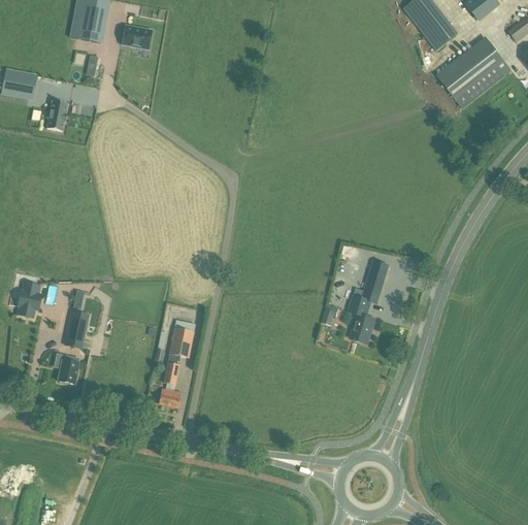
[(75,0),(69,36),(77,37),(79,37),(100,41),(108,0),(75,0)]
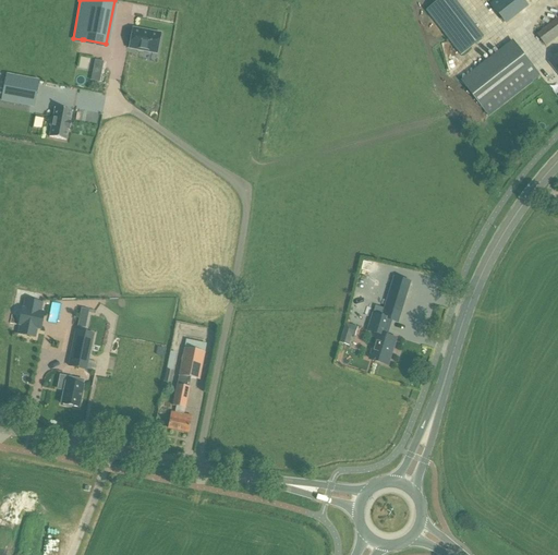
[(436,0),(426,8),(461,52),(483,36),(453,0),(436,0)]
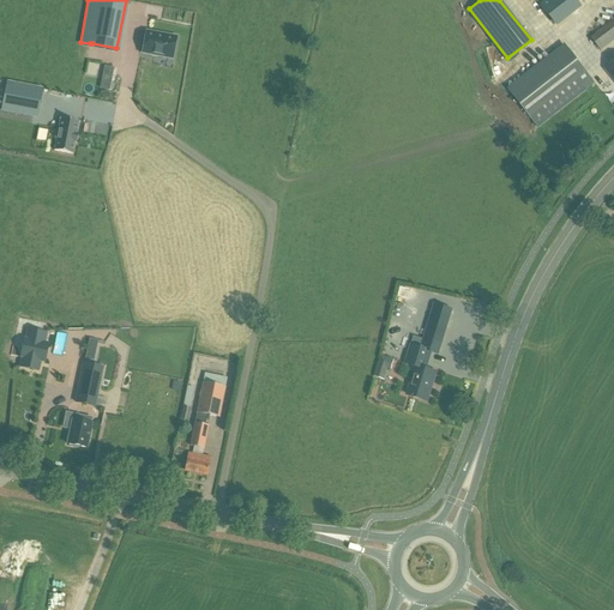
[(545,19),(566,1),(565,0),(549,0),(537,10),(545,19)]
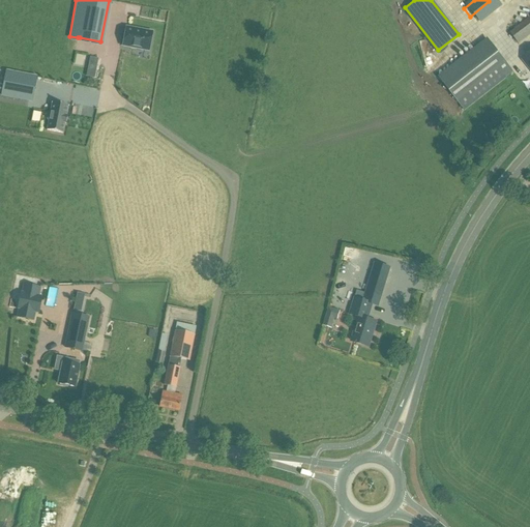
[(471,15),(475,21),(489,10),(484,4),(471,15)]
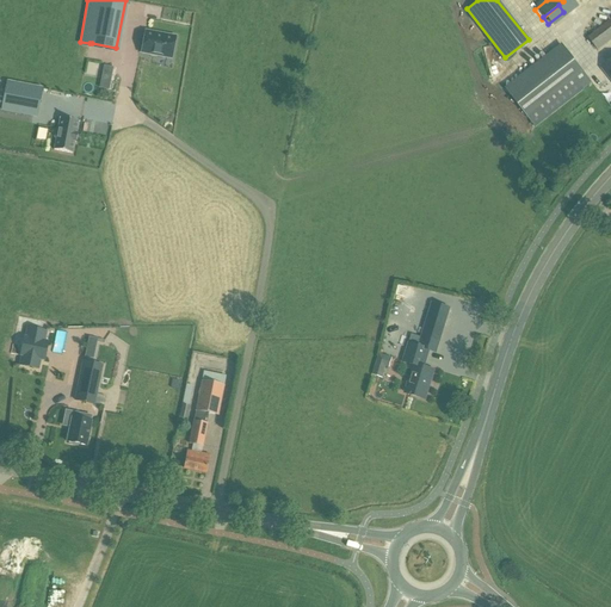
[(610,16),(587,33),(598,48),(610,37),(610,16)]
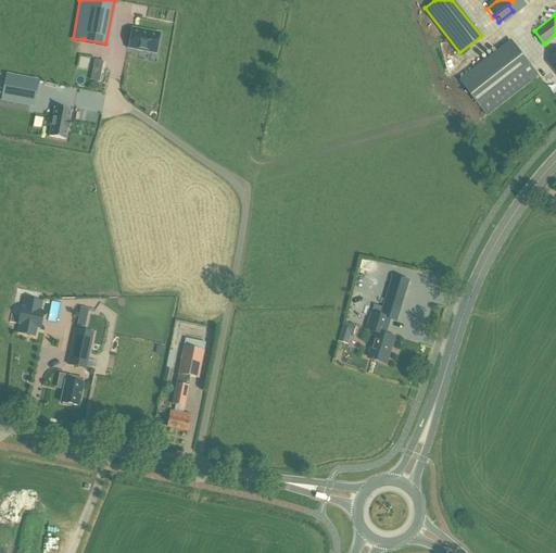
[(156,51),(158,41),(160,30),(155,29),(133,25),(128,46),(156,51)]
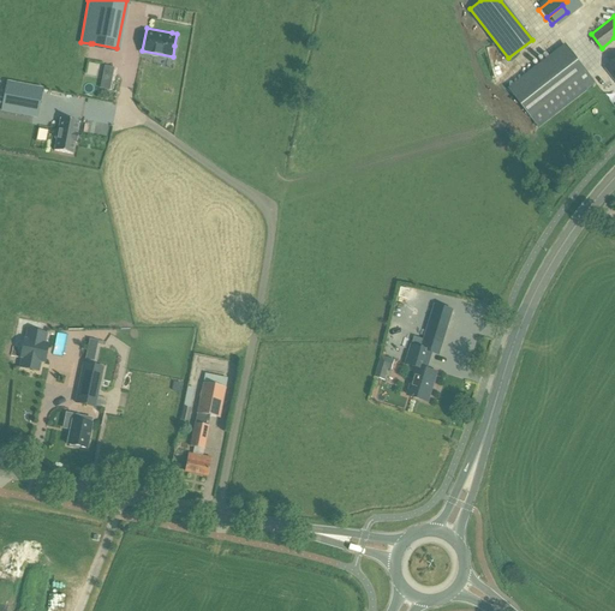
[(567,43),(511,88),(538,124),(596,81),(567,43)]
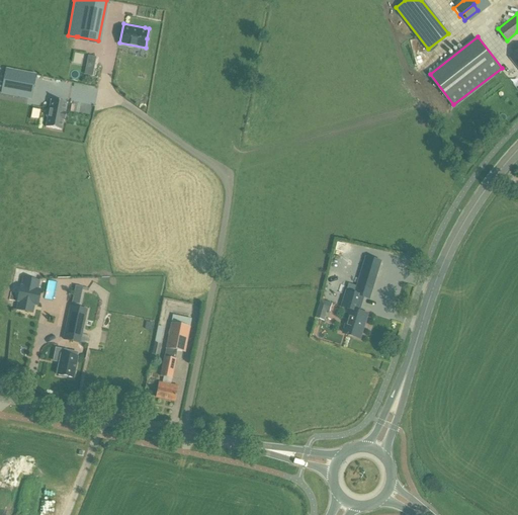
[(79,61),(81,50),(71,48),(69,60),(79,61)]
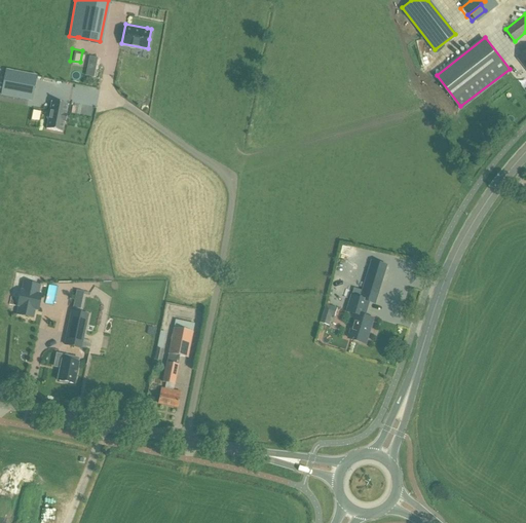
[(5,67),(5,68),(1,91),(31,98),(36,73),(5,67)]
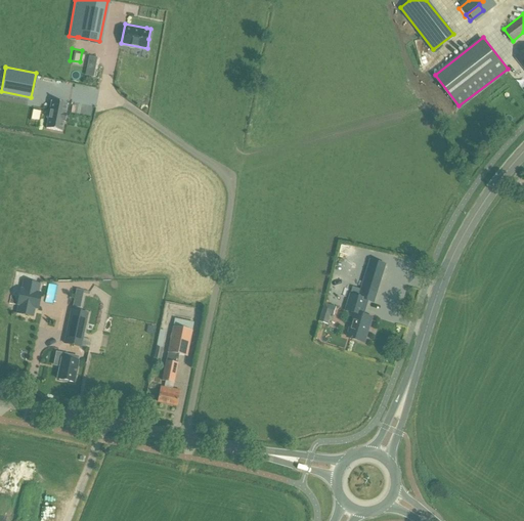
[(66,112),(68,102),(51,99),(49,109),(48,109),(46,116),(48,116),(46,126),(62,129),(63,120),(64,120),(67,112),(66,112)]
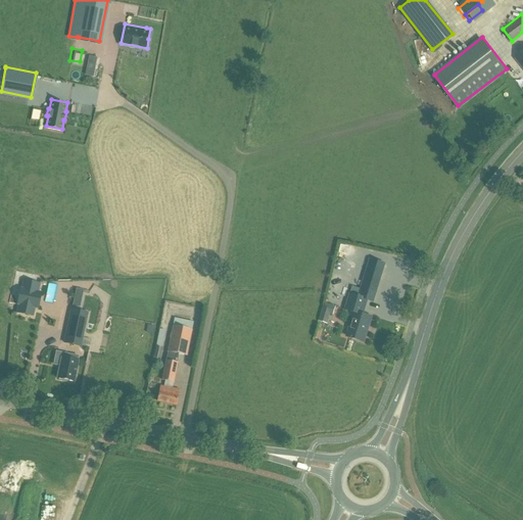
[(372,315),(364,313),(368,298),(374,299),(385,262),(371,257),(360,294),(350,292),(346,308),(353,310),(348,324),(349,325),(346,334),(365,339),(372,315)]
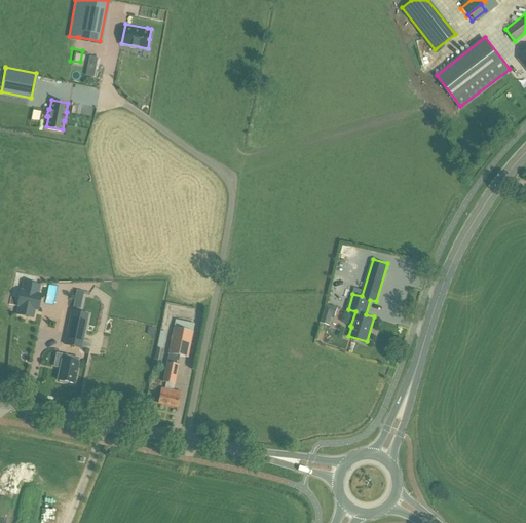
[(38,308),(41,292),(38,291),(40,283),(24,279),(22,288),(21,288),(17,304),(19,304),(16,312),(23,313),(25,305),(38,308)]
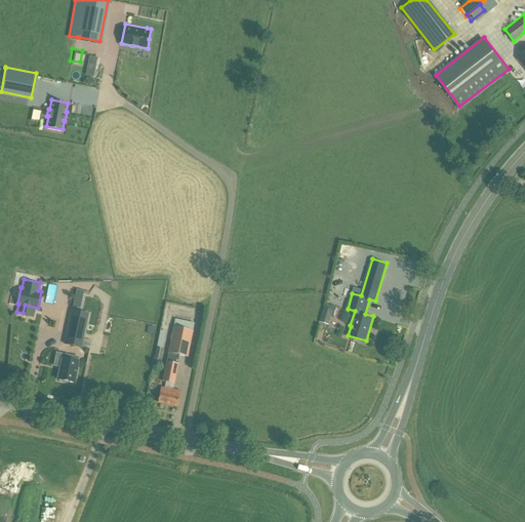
[(82,296),(83,289),(76,287),(75,294),(82,296)]
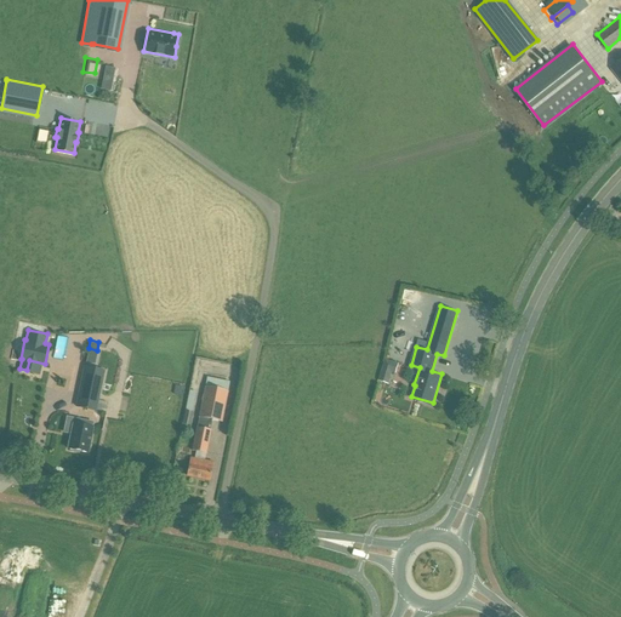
[(396,371),(398,360),(386,356),(382,367),(392,370),(396,371)]
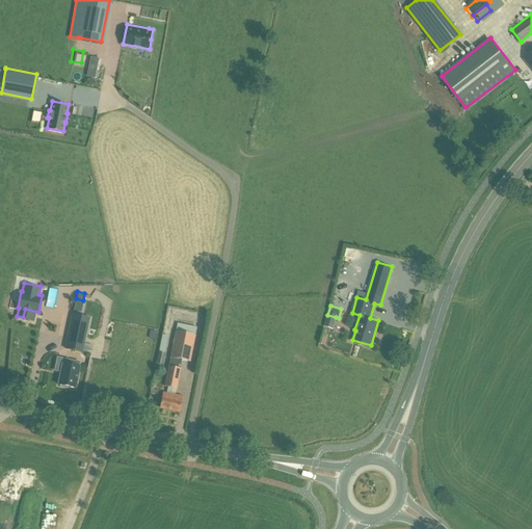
[(68,347),(81,349),(88,315),(75,313),(68,347)]
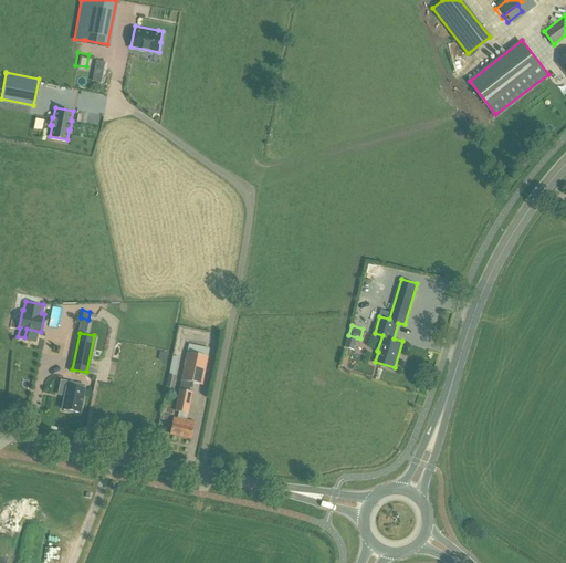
[(188,342),(179,387),(191,389),(192,382),(201,383),(209,345),(188,342)]
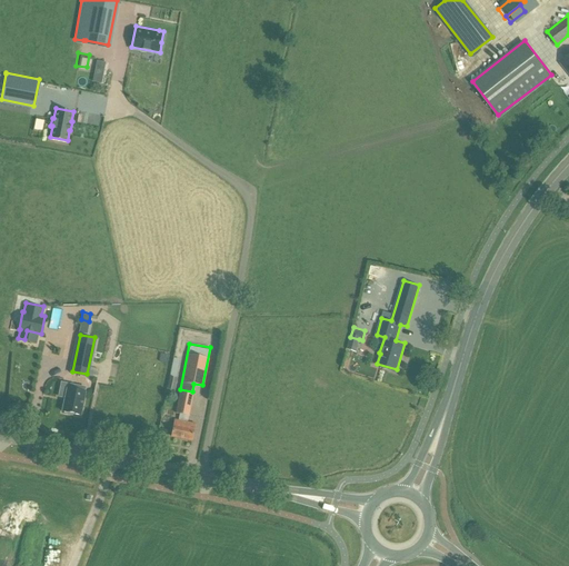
[(175,377),(179,356),(172,355),(166,386),(175,388),(177,377),(175,377)]
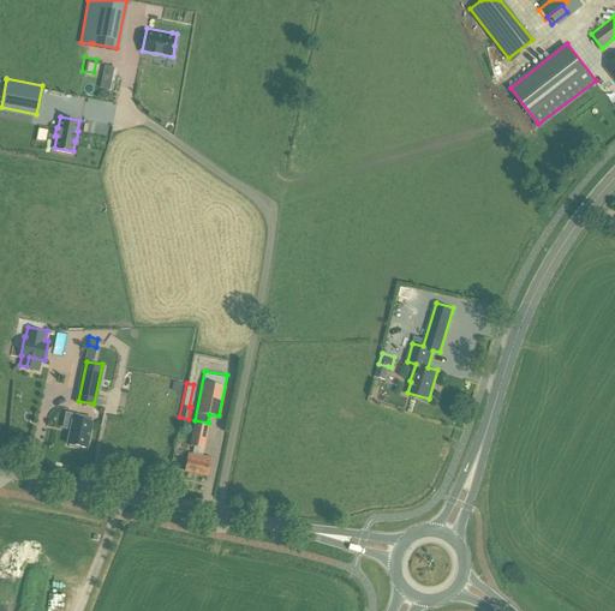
[(64,426),(71,427),(69,442),(88,445),(93,417),(67,412),(64,426)]
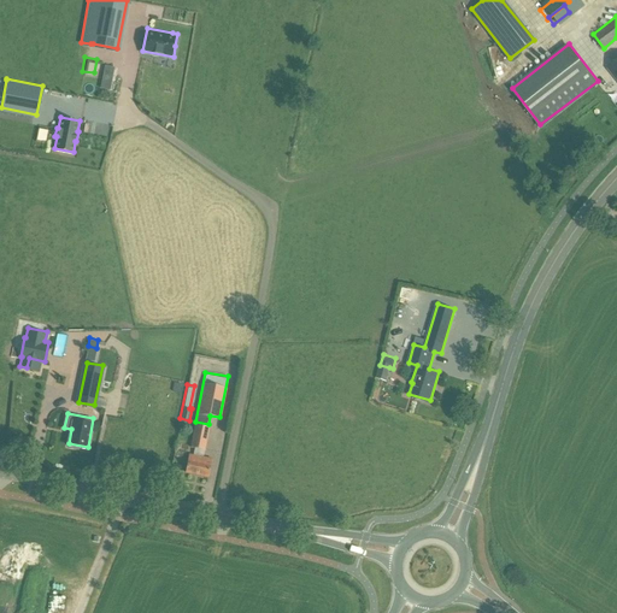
[(191,444),(206,449),(211,425),(195,422),(191,444)]
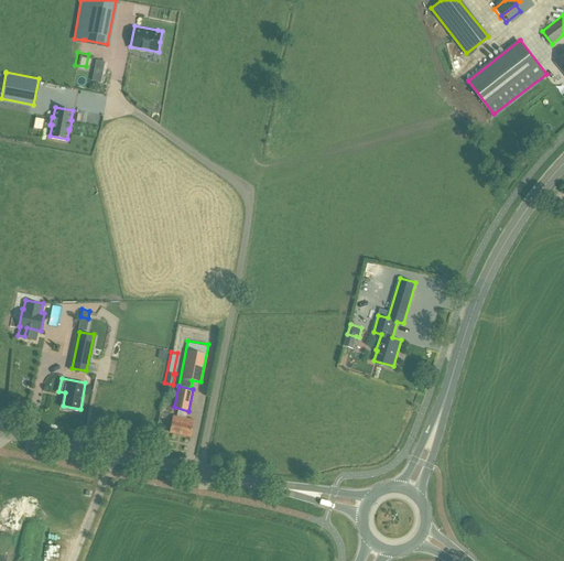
[(171,430),(191,433),(194,418),(177,414),(176,421),(172,420),(171,430)]
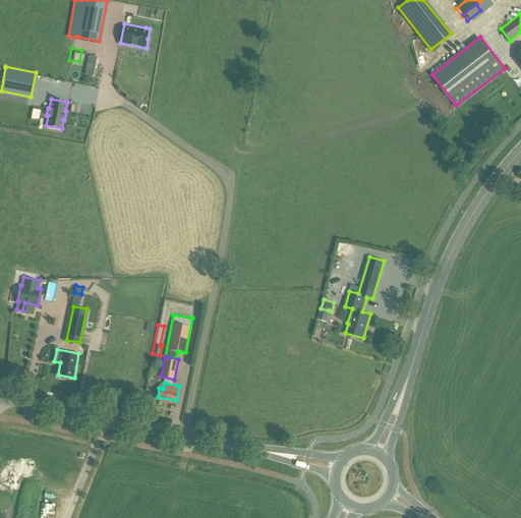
[(0,499),(7,501),(10,483),(0,481),(0,499)]
